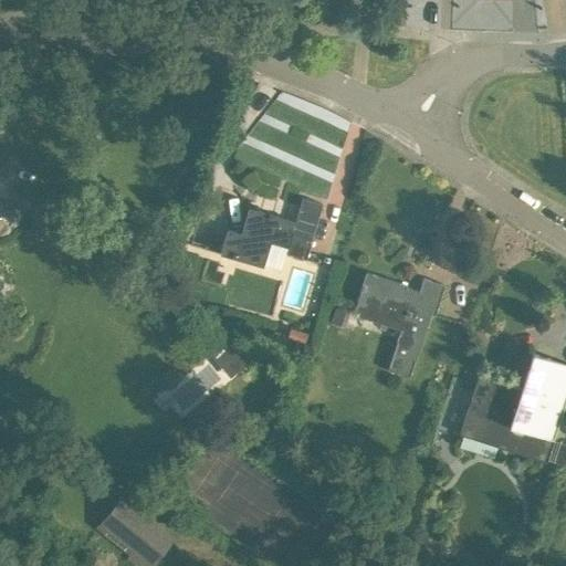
[(286,254),(306,260),(323,206),(302,199),(295,222),(249,209),(241,234),(228,230),(220,253),(264,266),(271,243),(287,249),(286,254)]
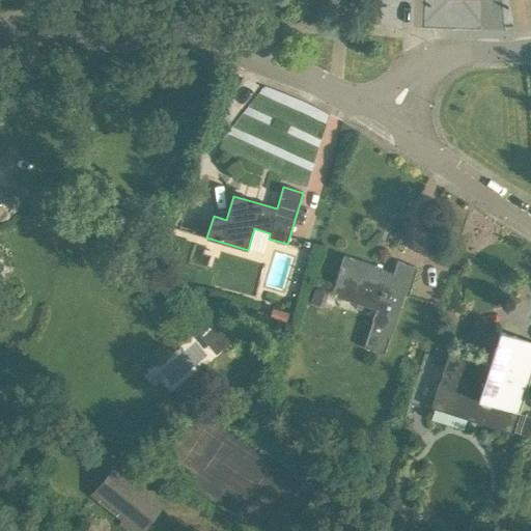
[(408,297),(417,269),(397,262),(394,273),(343,256),(333,291),(378,307),(365,347),(385,355),(403,296),(408,297)]
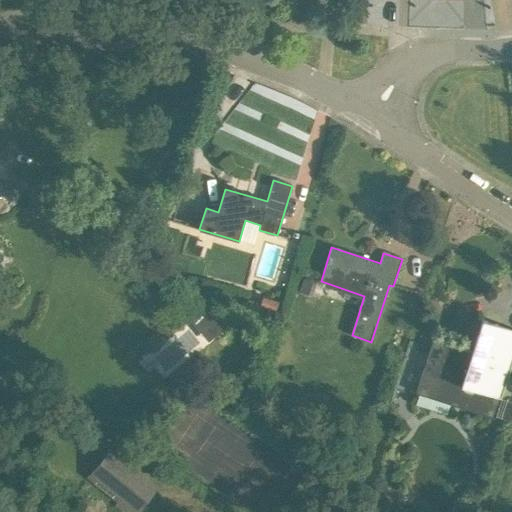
[(316,282),(303,278),(298,293),(311,297),(316,282)]
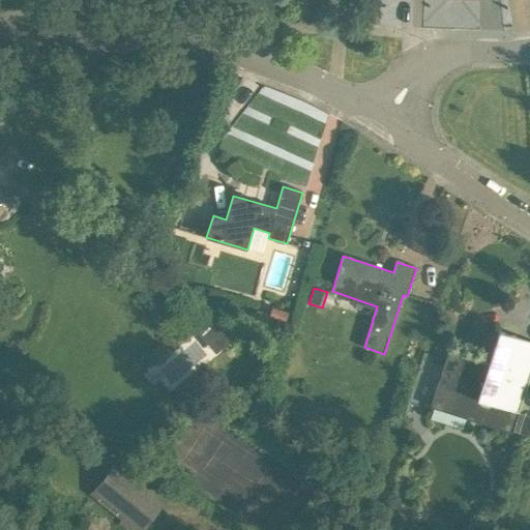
[(289,313),(272,307),(268,318),(285,323),(289,313)]
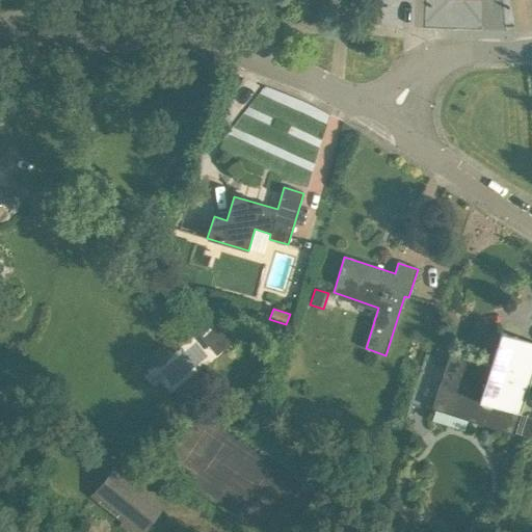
[(512,435),(531,375),(531,343),(501,334),(485,383),(445,370),(432,409),(512,435)]
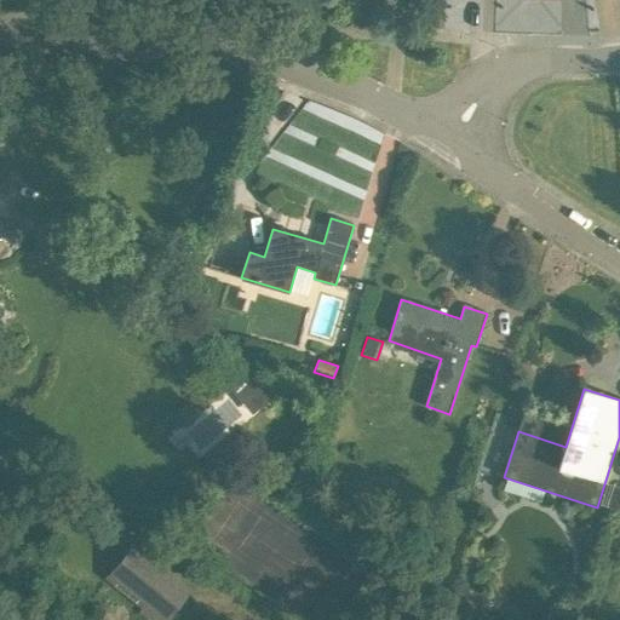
[(619,511),(619,487),(613,484),(606,507),(619,511)]
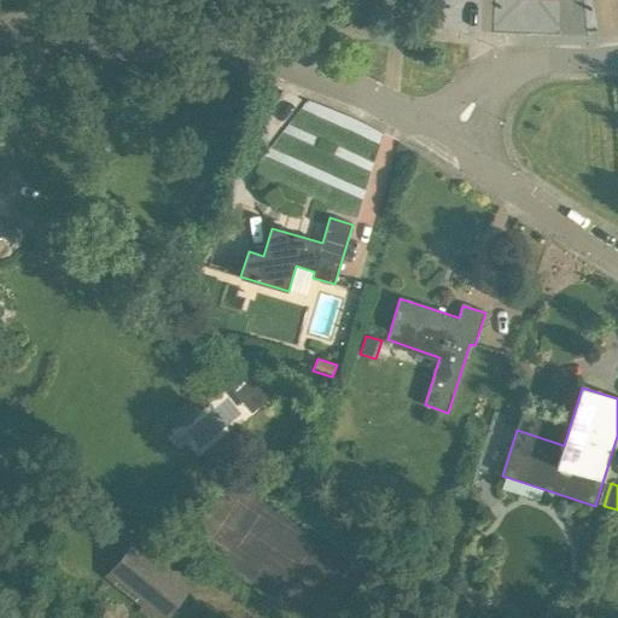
[(167,617),(191,588),(134,542),(109,573),(163,617),(167,617)]
